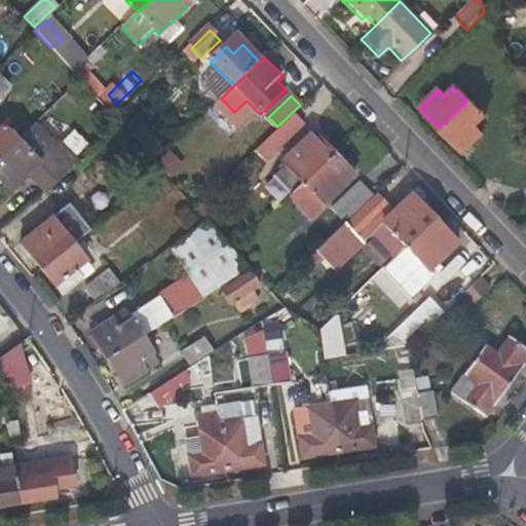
[(481,116),(466,102),(439,128),(460,151),(479,133),(472,124),(481,116)]
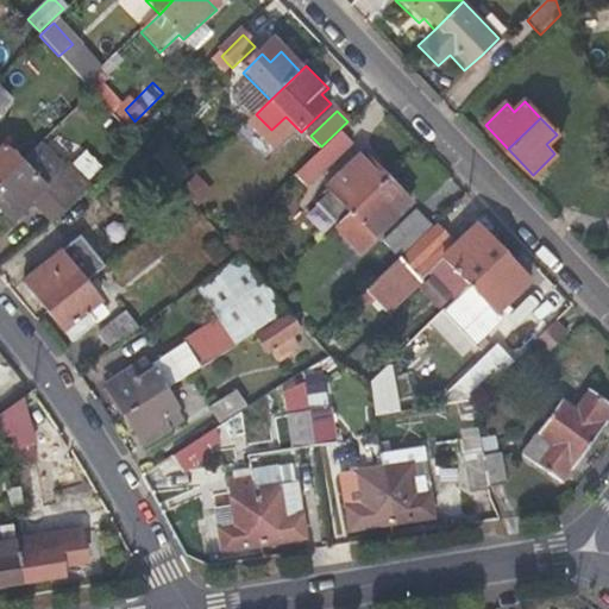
[(296,175),(301,181),(307,188),(353,144),(343,131),(296,175)]
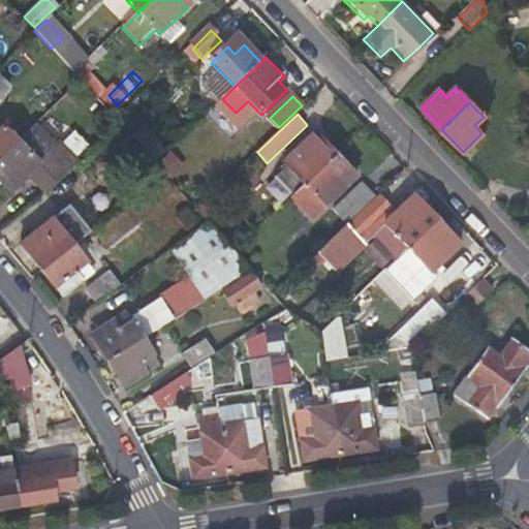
[(0,156),(14,143),(0,127),(0,156)]
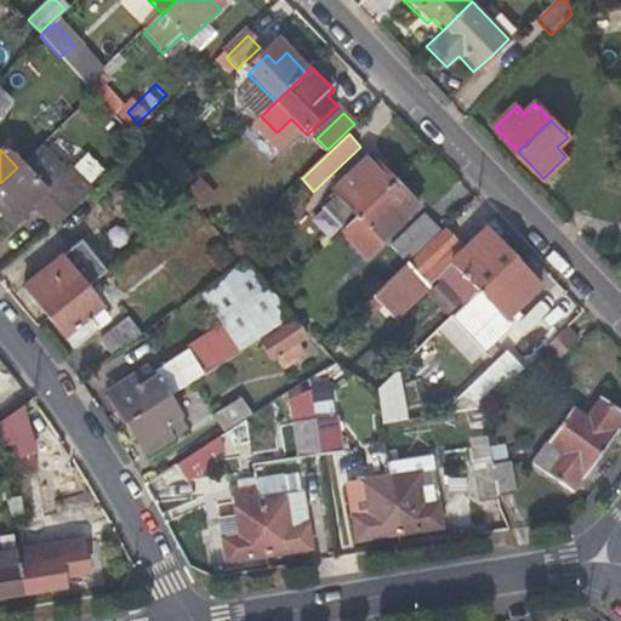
[(358,217),(393,183),(370,160),(336,192),(358,217)]
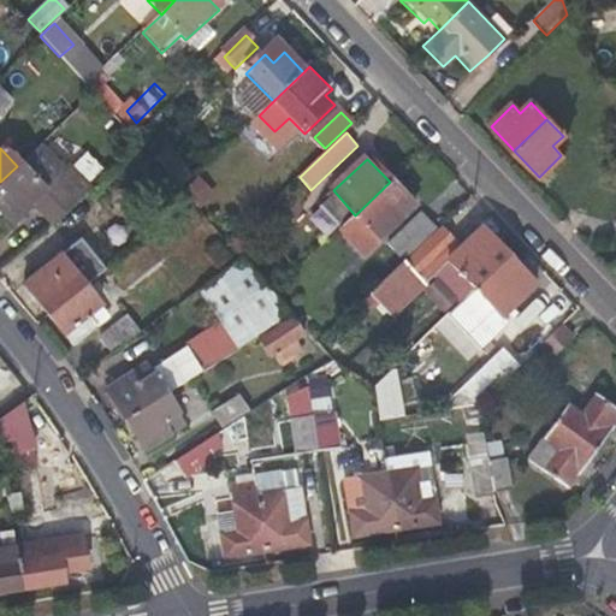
[(42,191),(17,166),(0,182),(0,218),(6,225),(42,191)]
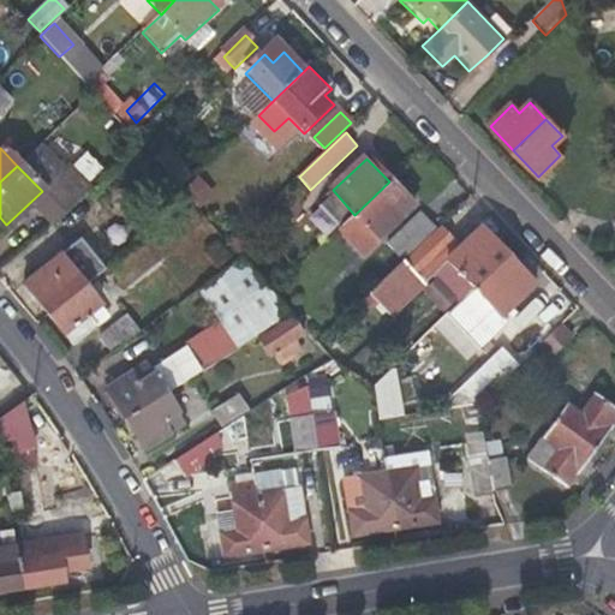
[(177,178),(185,185),(192,178),(185,171),(177,178)]
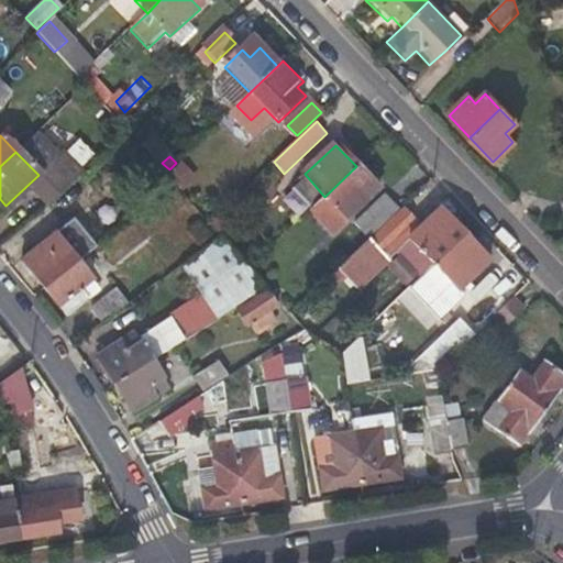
[(46,205),(84,176),(73,163),(36,190),(46,205)]
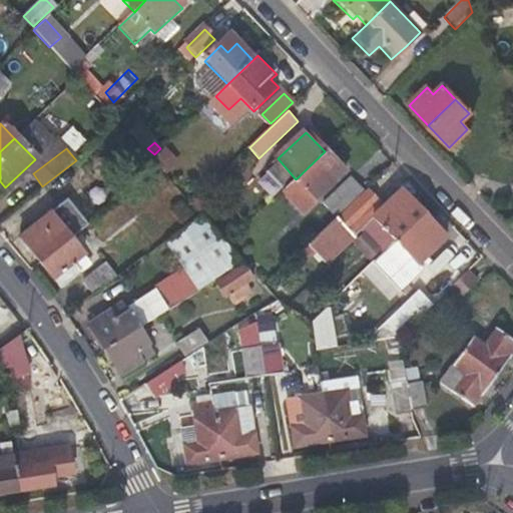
[(154,154),(147,148),(143,152),(150,159),(154,154)]
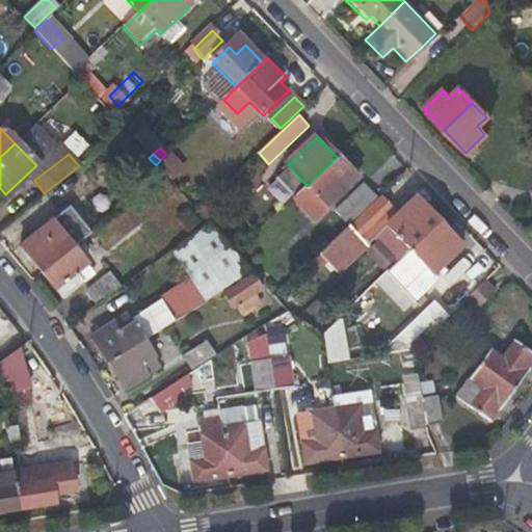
[(166,154),(160,160),(156,165),(163,174),(175,163),(166,154)]
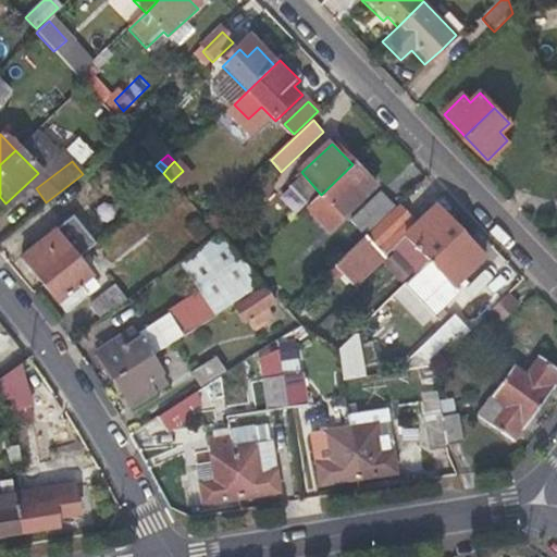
[(306,209),(316,220),(326,231),(373,187),(353,164),(321,195),(306,209)]
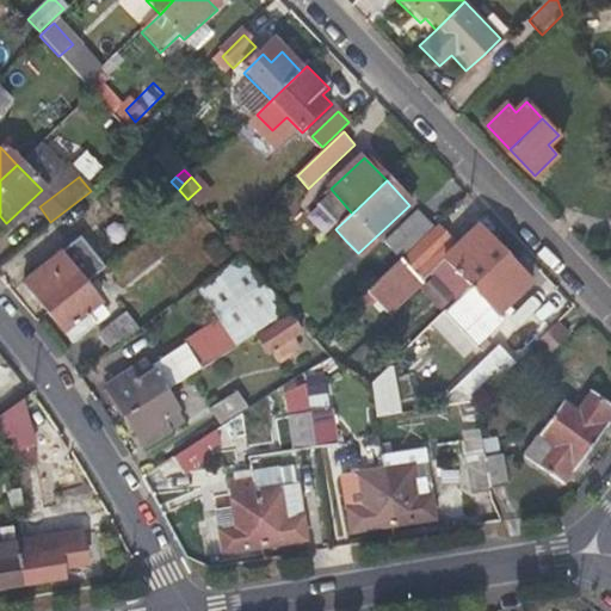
[(102,207),(91,191),(50,222),(62,238),(102,207)]
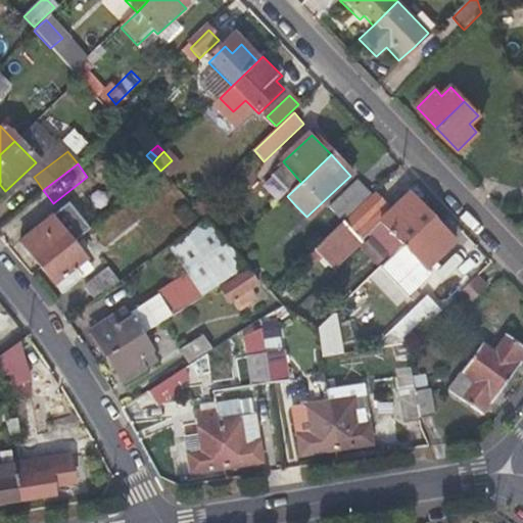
[(330,210),(341,223),(370,196),(358,183),(330,210)]
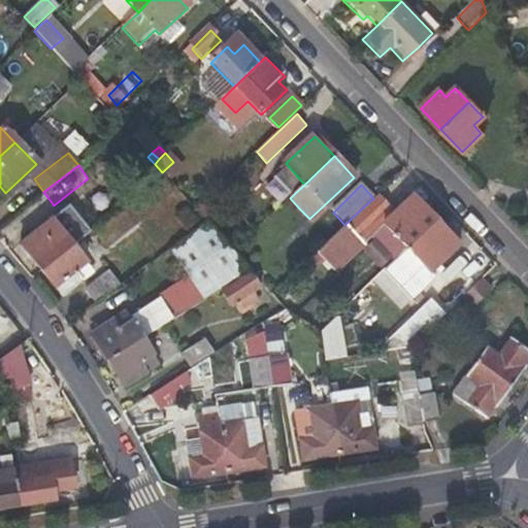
[(405,251),(435,223),(413,199),(394,216),(377,198),(348,227),(344,225),(315,253),(330,269),(360,241),(363,243),(383,226),(405,251)]
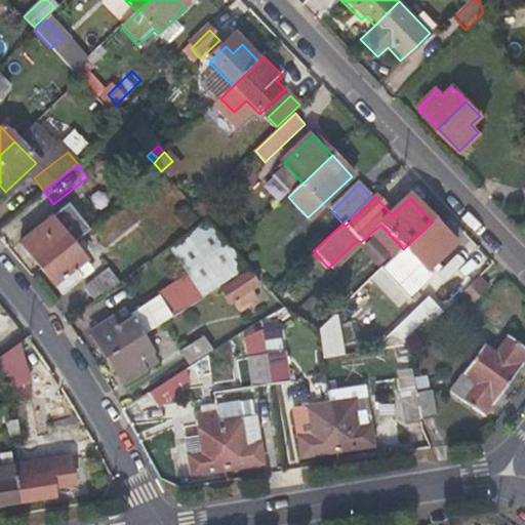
[(195,208),(205,219),(212,227),(221,219),(203,200),(195,208)]
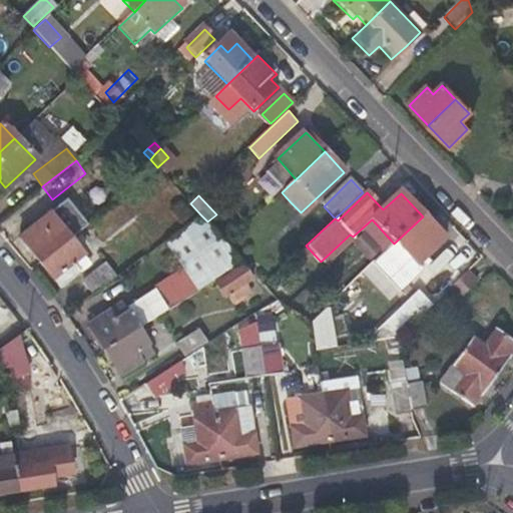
[(70,236),(86,224),(67,199),(20,235),(39,260),(70,236)]
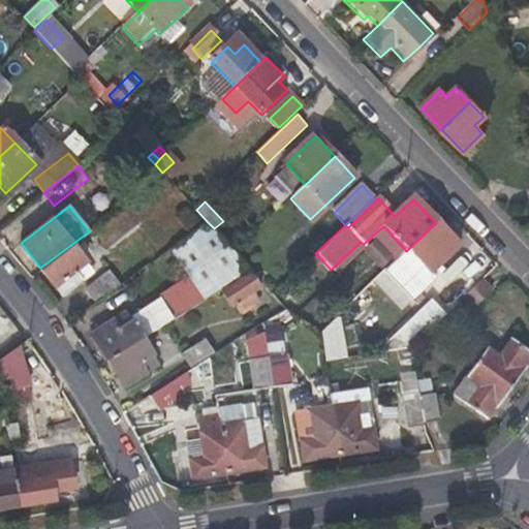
[(214,228),(207,221),(169,247),(191,278),(206,299),(251,270),(214,228)]
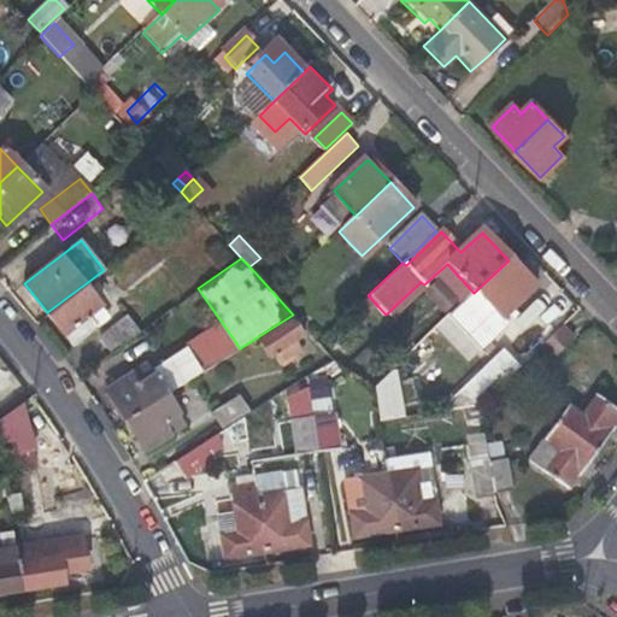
[(535,288),(509,260),(474,293),(500,319),(535,288)]
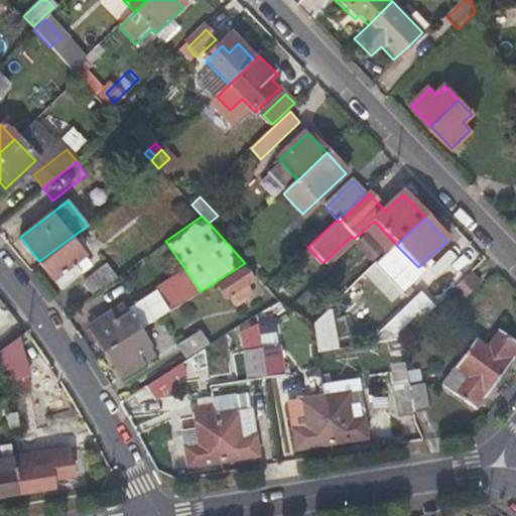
[(90,265),(71,238),(39,261),(58,287),(90,265)]
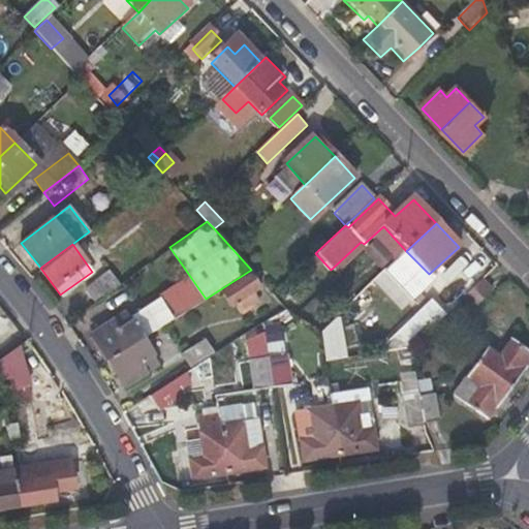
[(431,283),(447,299),(461,285),(444,270),(431,283)]
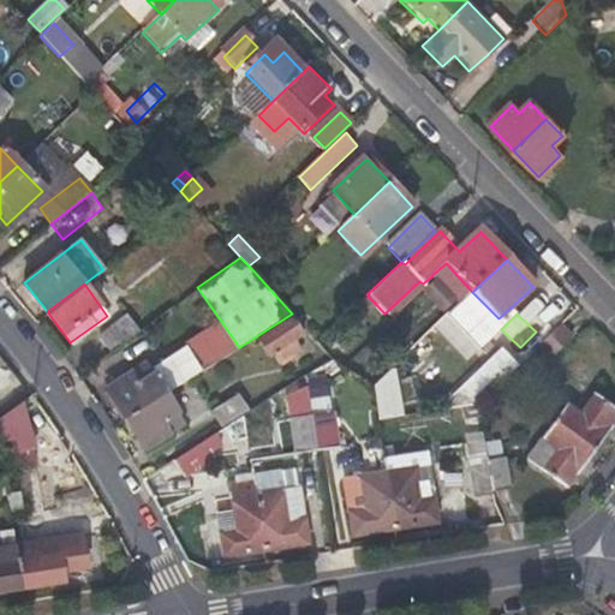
[(119,324),(119,323),(118,322),(97,336),(107,350),(138,328),(139,328),(131,317),(119,324)]
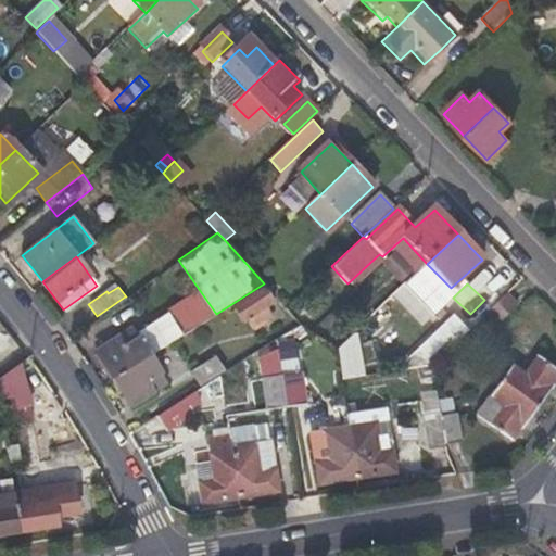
[(256,332),(264,328),(272,323),(264,310),(279,301),(266,287),(234,307),(250,332),(254,330),(256,332)]
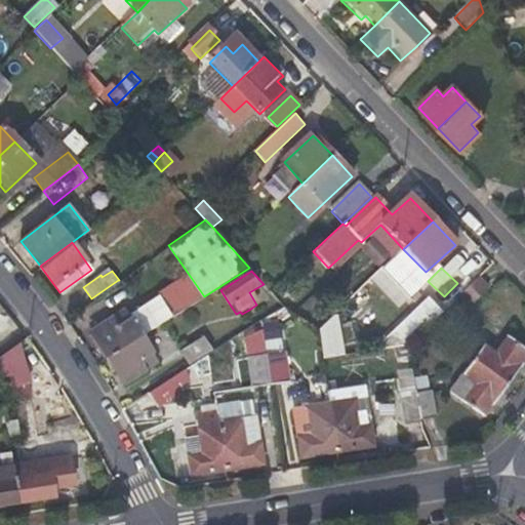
[(190,276),(157,295),(171,317),(204,296),(190,276)]
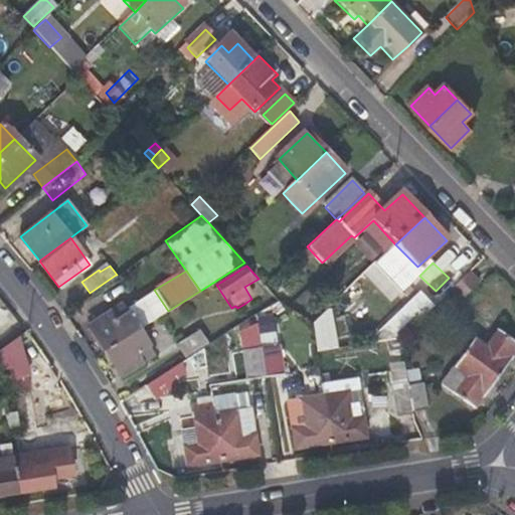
[(105,350),(138,329),(168,311),(154,290),(125,309),(122,304),(89,325),(105,350)]
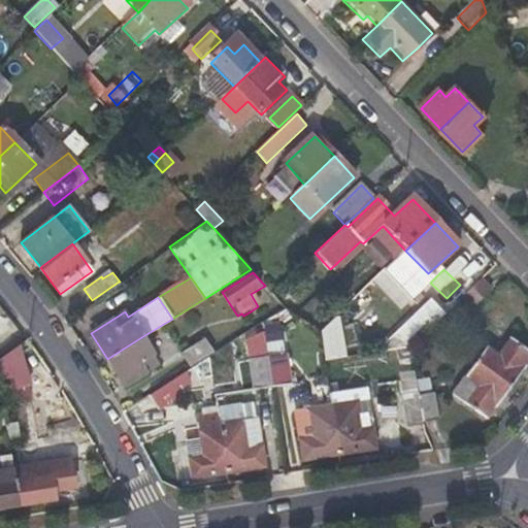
[(399,335),(404,341),(410,349),(444,315),(432,302),(399,335)]
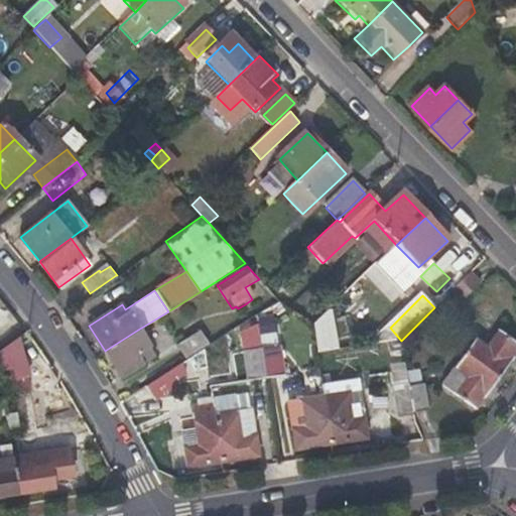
[(258,342),(274,340),(271,312),(255,314),(258,342)]
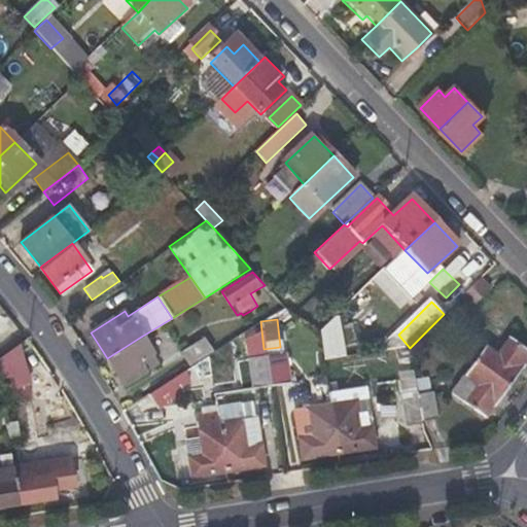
[(526,358),(526,351),(491,323),(478,341),(484,346),(471,361),(504,387),(526,358)]
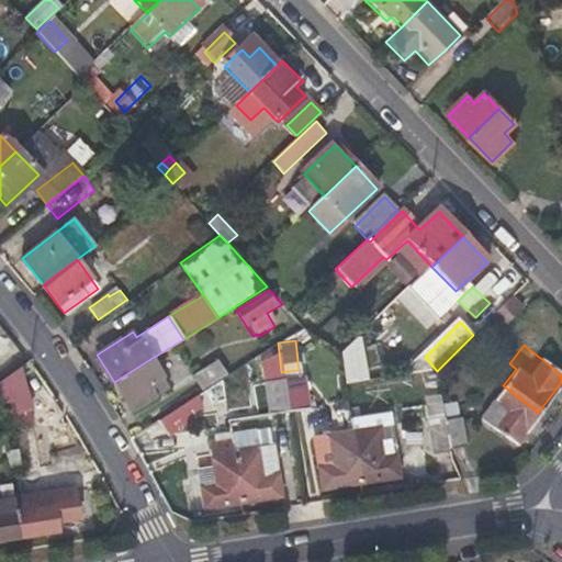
[(114,382),(114,383),(132,412),(168,389),(150,359),(114,382)]
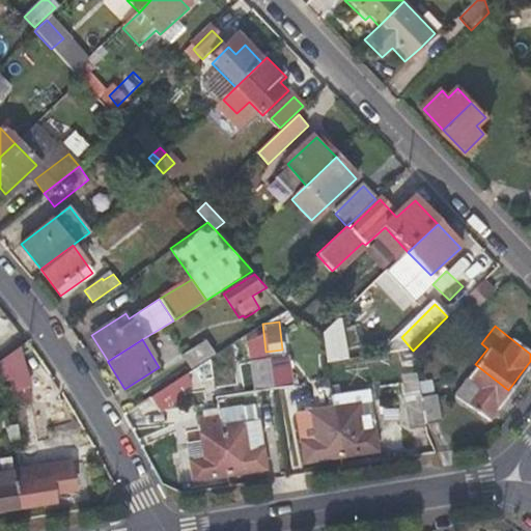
[(182,356),(186,362),(190,368),(211,355),(203,342),(182,356)]
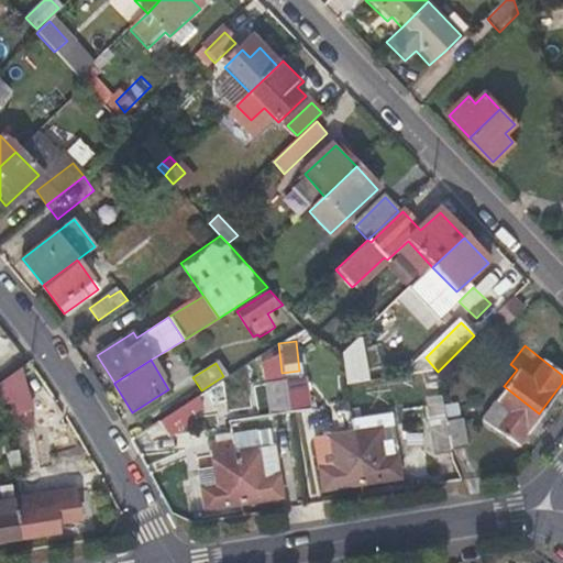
[(280,382),(285,411),(305,408),(300,375),(280,377),(280,382)]
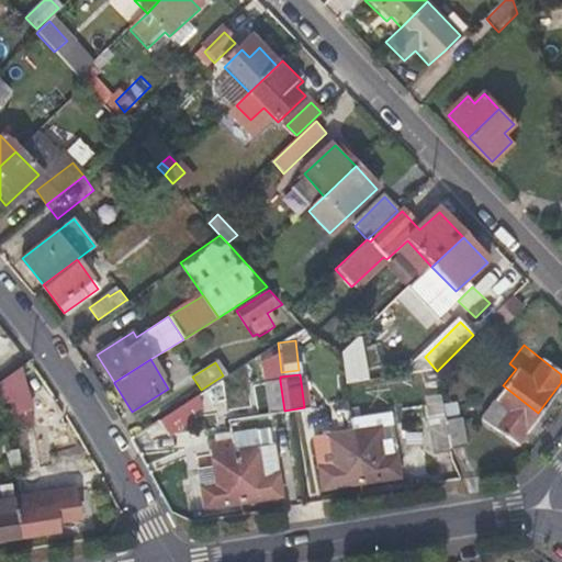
[(221,381),(206,391),(191,400),(193,412),(225,407),(221,381)]
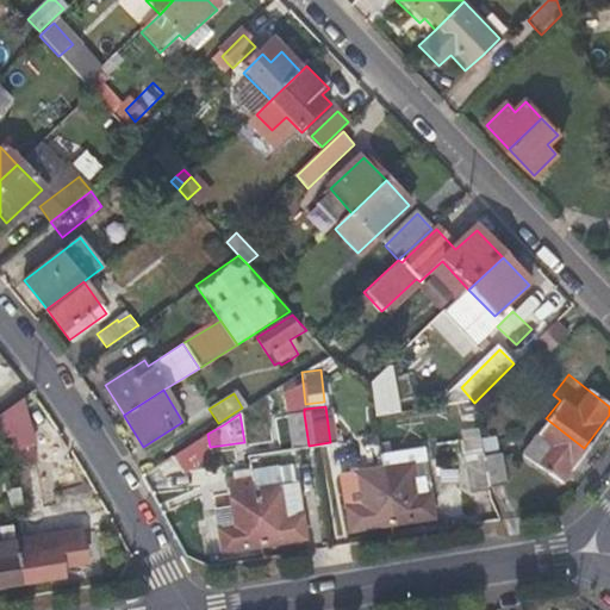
[(310,447),(309,446),(304,414),(285,416),(290,449),(310,447)]
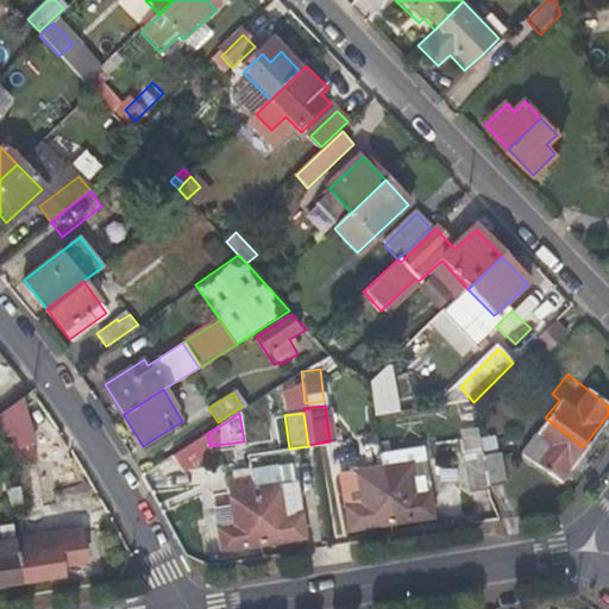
[(575,459),(583,447),(545,418),(519,452),(557,482),(566,469),(563,465),(571,456),(575,459)]
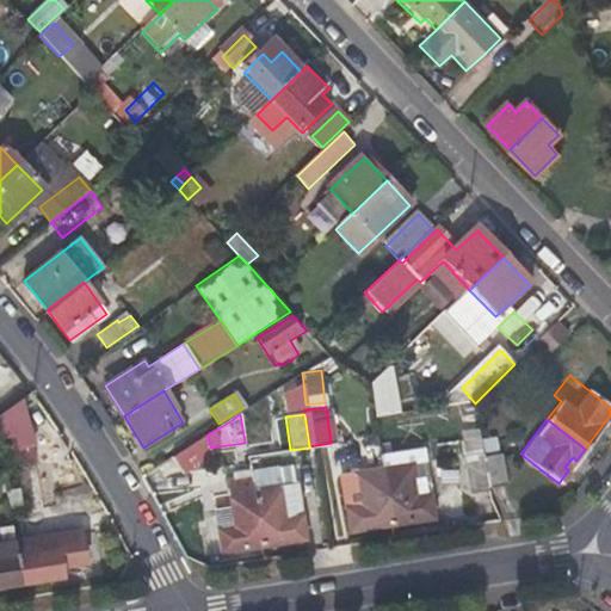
[(479,440),(485,489),(503,487),(497,439),(479,440)]
